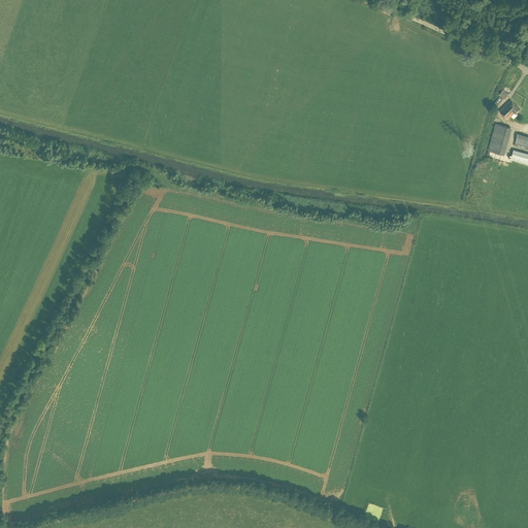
[(504,99),(508,94),(503,90),(499,95),(504,99)]
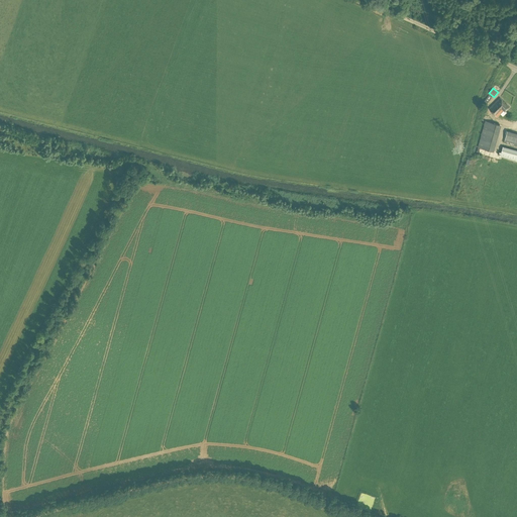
[(487,104),(492,97),(489,95),(484,101),(487,104)]
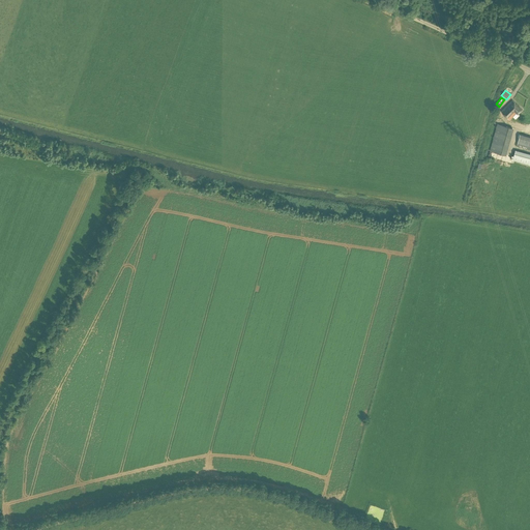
[(518,114),(522,110),(512,100),(501,111),(509,120),(517,113),(518,114)]
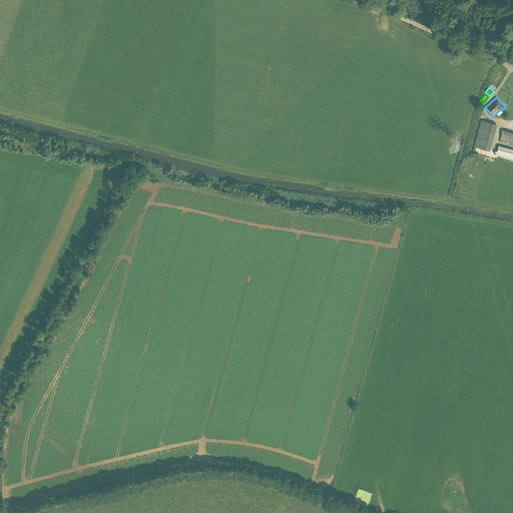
[(480,123),(474,146),(490,150),(497,124),(481,119),(480,123)]
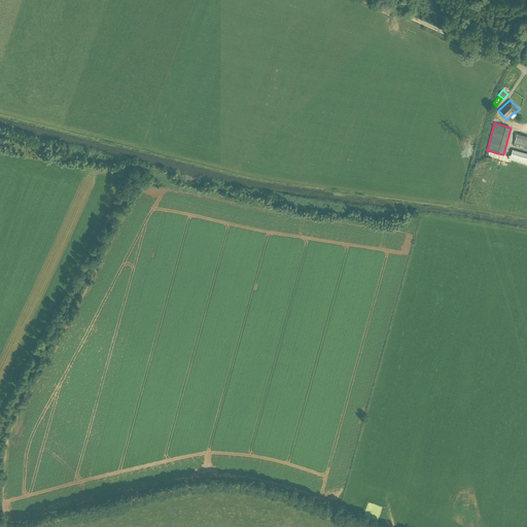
[(526,147),(526,136),(517,133),(514,144),(526,147)]
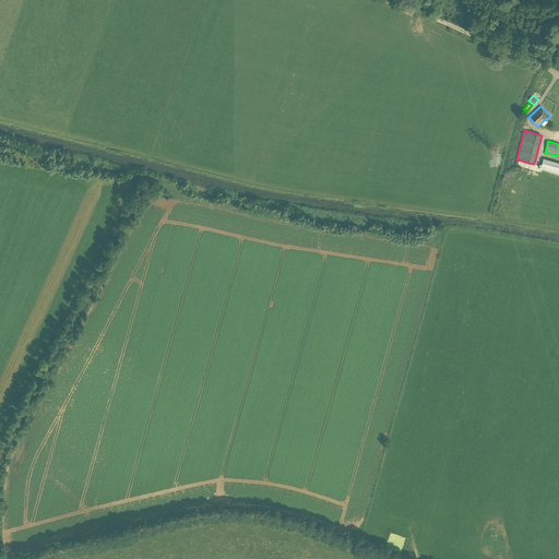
[(558,174),(558,162),(544,158),(540,169),(558,174)]
